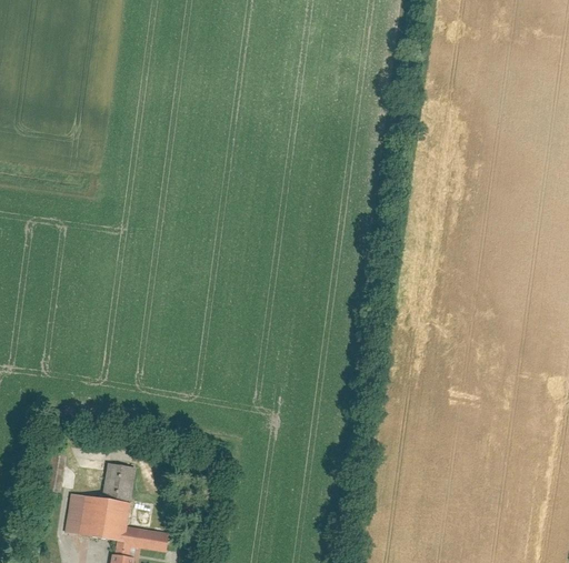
[(55,486),(62,486),(63,449),(56,448),(55,486)]
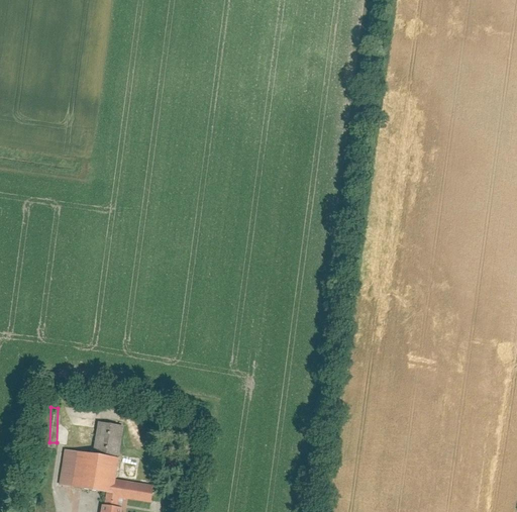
[(98,419),(93,451),(118,455),(122,423),(98,419)]
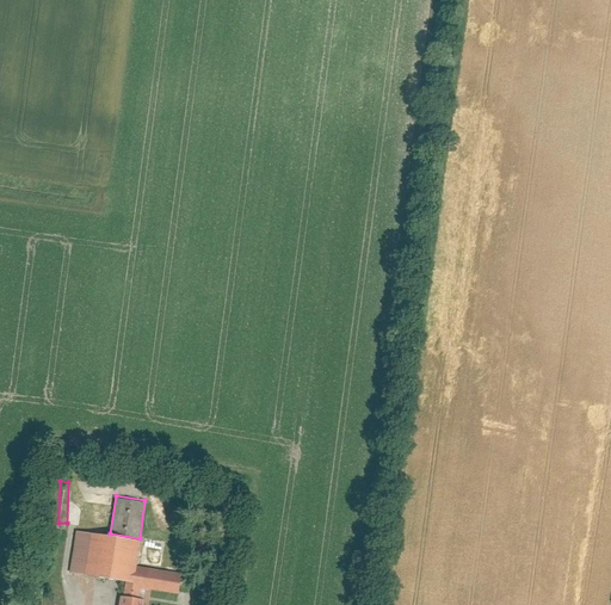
[(133,580),(139,539),(82,531),(76,572),(133,580)]
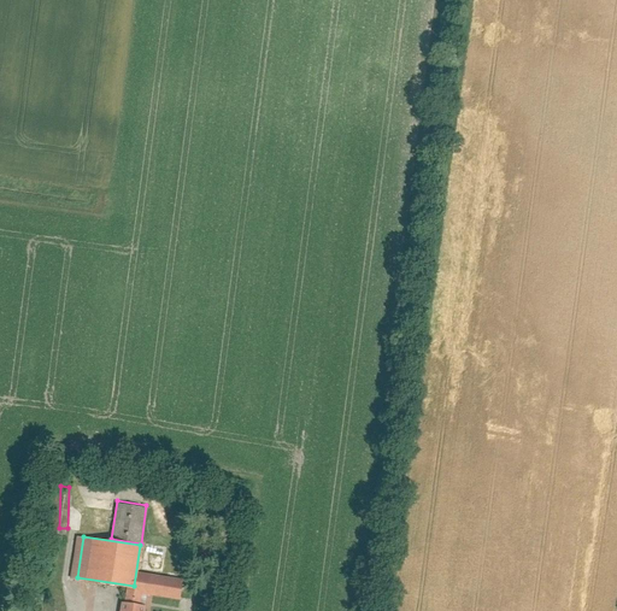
[(182,575),(137,569),(135,591),(178,597),(182,575)]
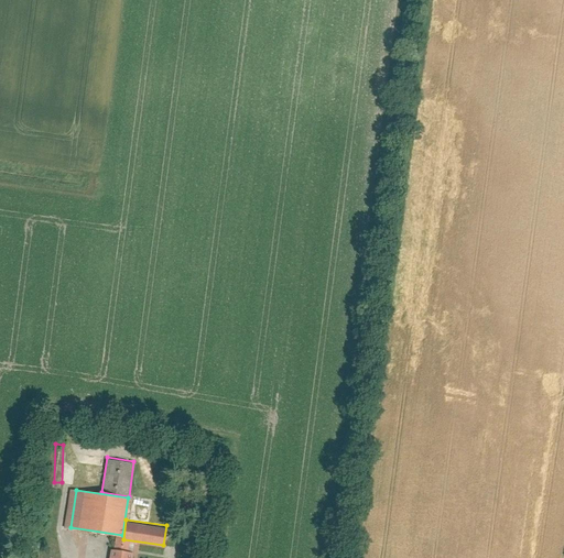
[(128,557),(129,550),(109,548),(107,557),(128,557)]
